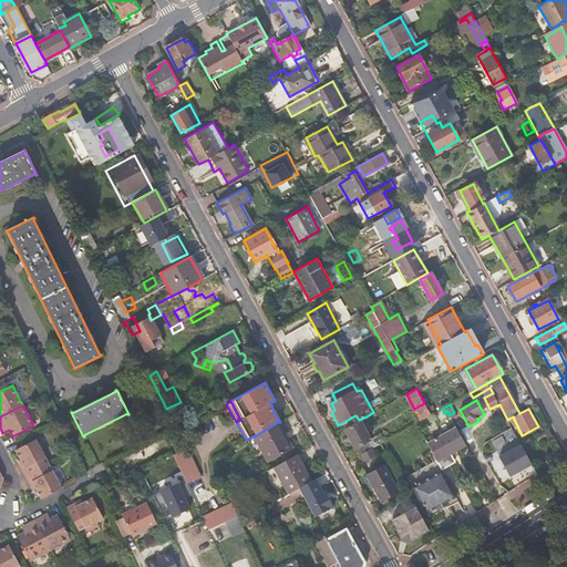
[(369,421),(367,416),(359,420),(360,422),(346,430),(359,455),(373,446),(362,425),(369,421)]
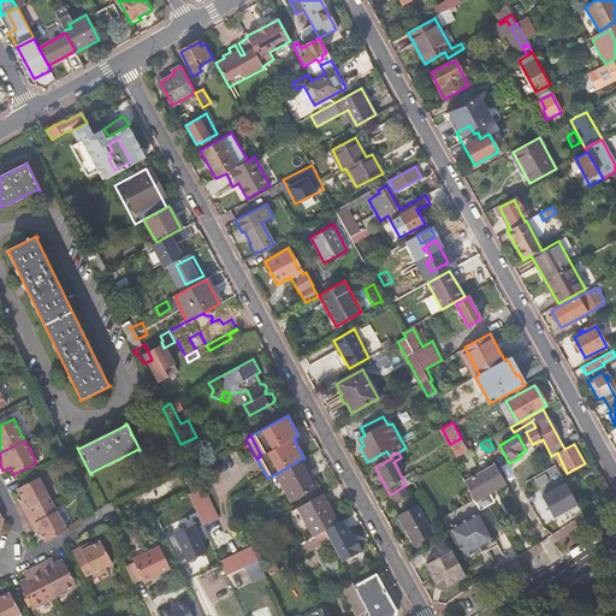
[(302,458),(278,473),(292,499),(317,486),(302,458)]
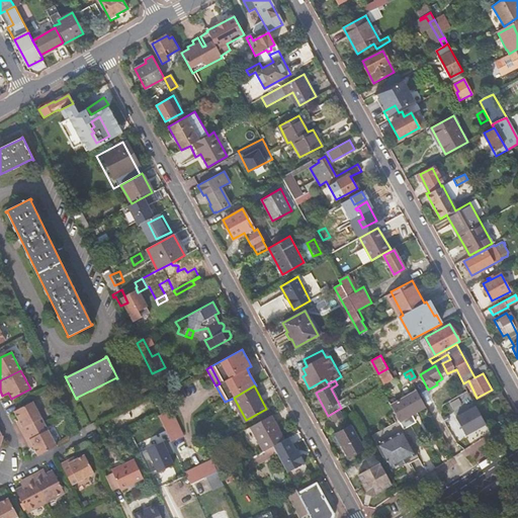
[(397,402),(395,399),(389,402),(396,415),(413,406),(416,412),(425,407),(416,392),(397,402)]
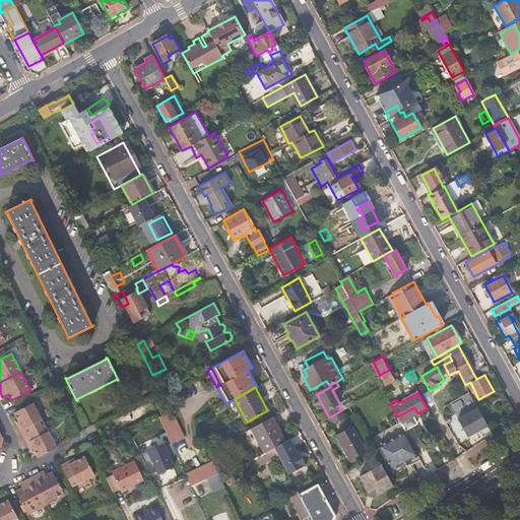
[(18,427),(23,437),(44,426),(33,402),(17,410),(14,412),(18,421),(20,426),(18,427)]
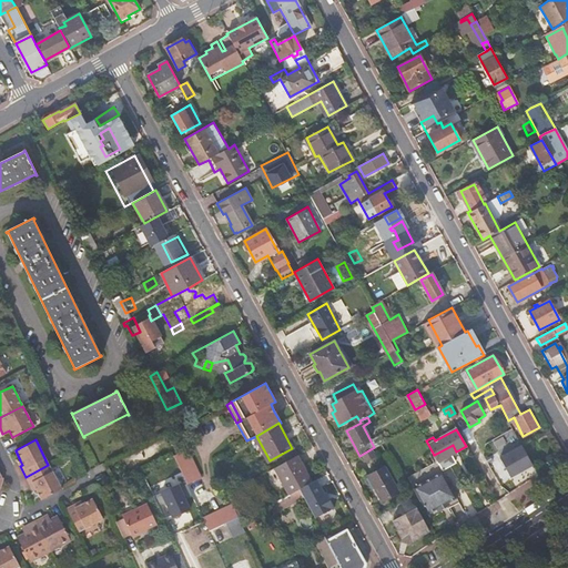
[(186,449),(185,450),(173,456),(176,464),(190,457),(186,449)]
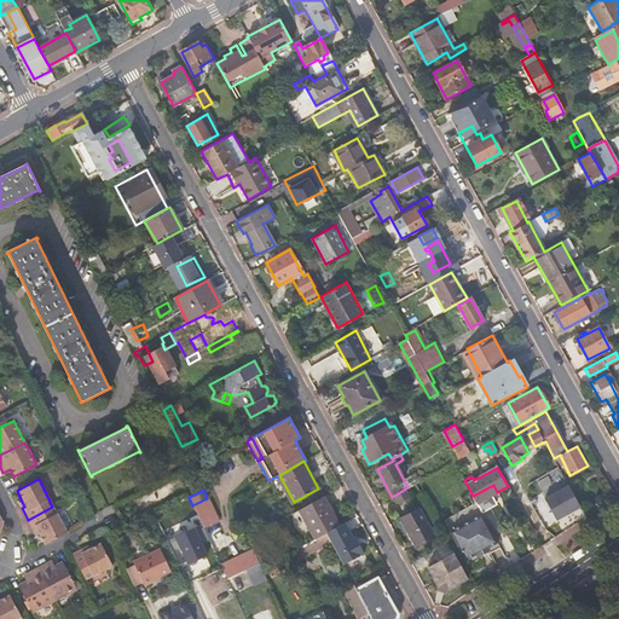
[(323,497),(294,513),(300,524),(305,521),(316,539),(325,533),(339,526),(323,497)]
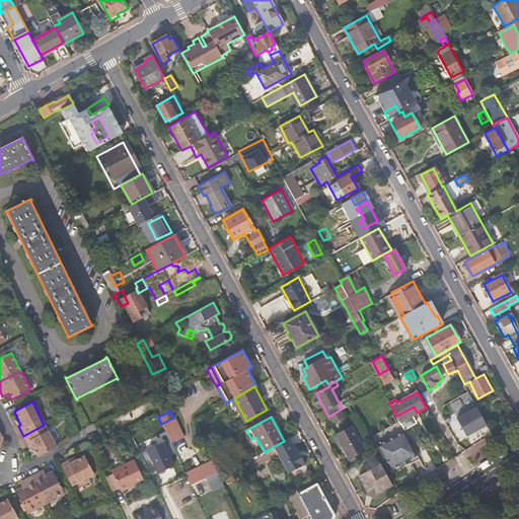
[(484,417),(468,426),(472,435),(488,427),(484,417)]
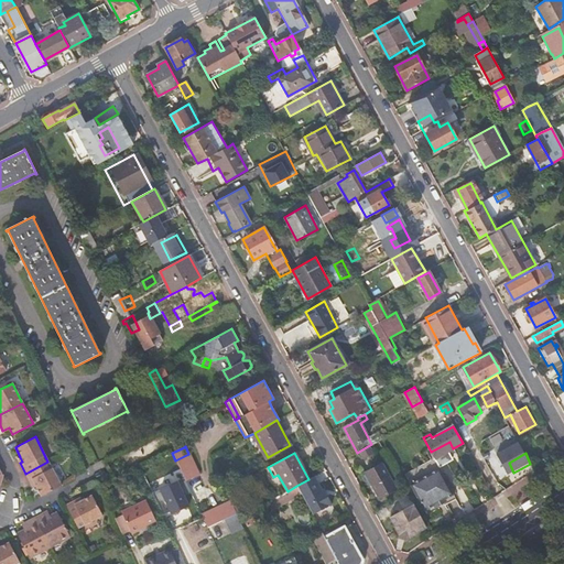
[(192,461),(188,454),(175,461),(179,467),(192,461)]
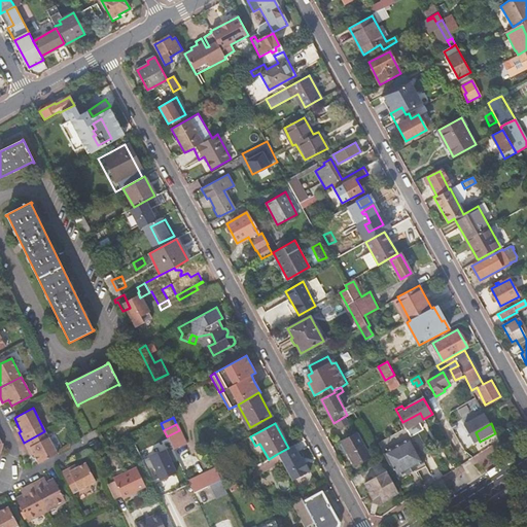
[(406,428),(378,443),(396,477),(405,471),(406,473),(416,468),(415,466),(423,462),(406,428)]
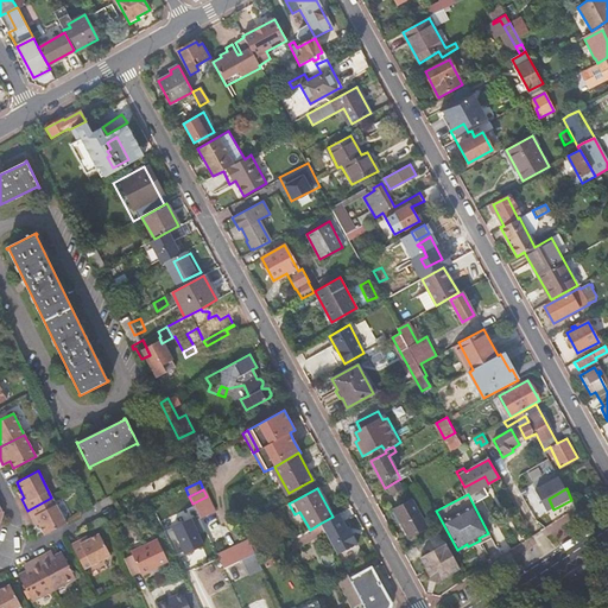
[(196,512),(210,505),(207,496),(192,504),(196,512)]
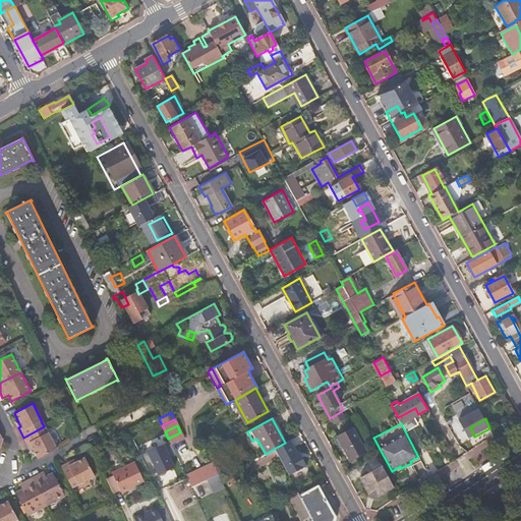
[(44,426),(23,438),(27,446),(31,445),(33,449),(38,458),(56,449),(44,426)]
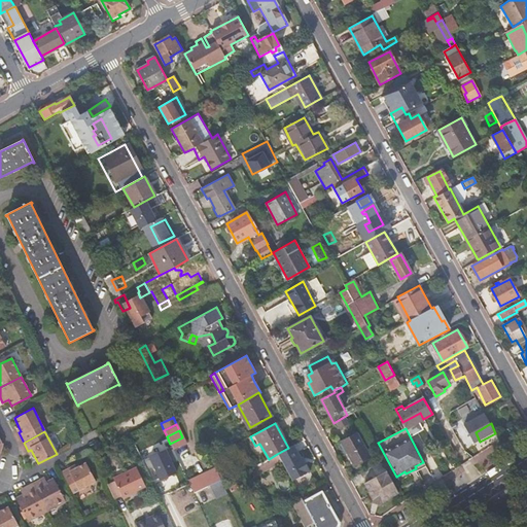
[(357,433),(343,441),(355,464),(370,457),(357,433)]
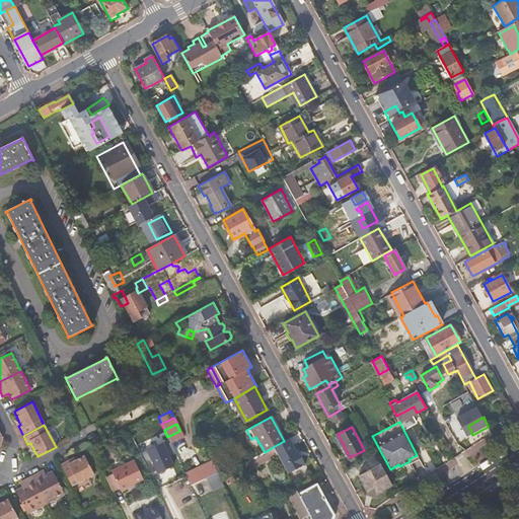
[(167,437),(170,443),(182,437),(179,431),(167,437)]
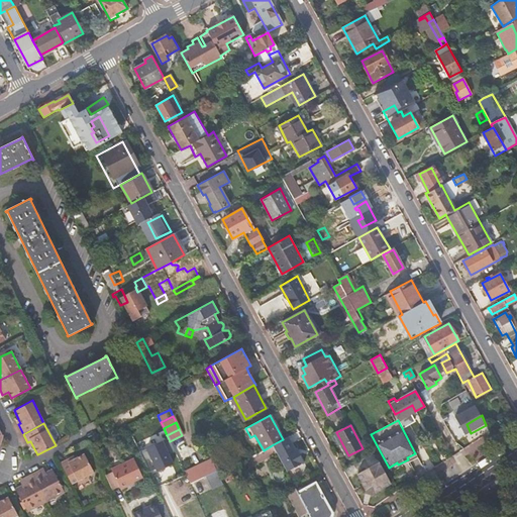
[(295,450),(288,436),(283,439),(272,445),(286,472),(304,462),(299,453),(297,449),(295,450)]
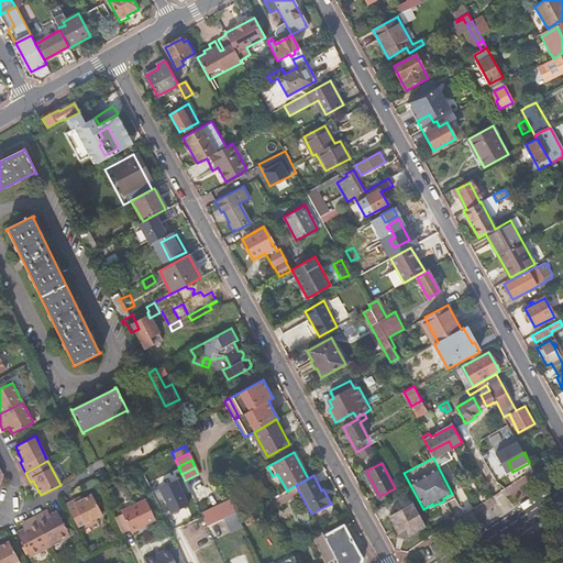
[(183,477),(161,485),(169,511),(191,504),(183,477)]
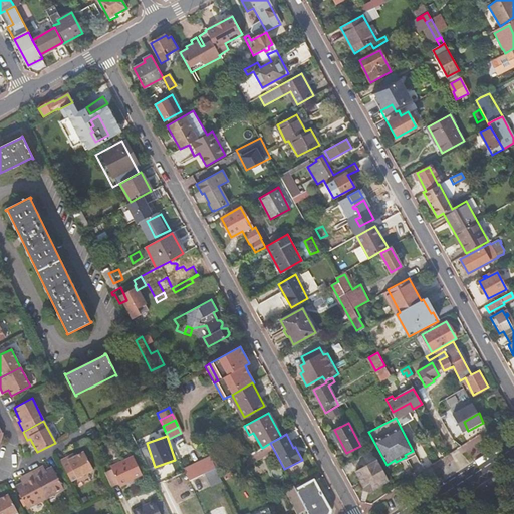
[(270,443),(262,448),(253,453),(256,458),(273,449),(270,443)]
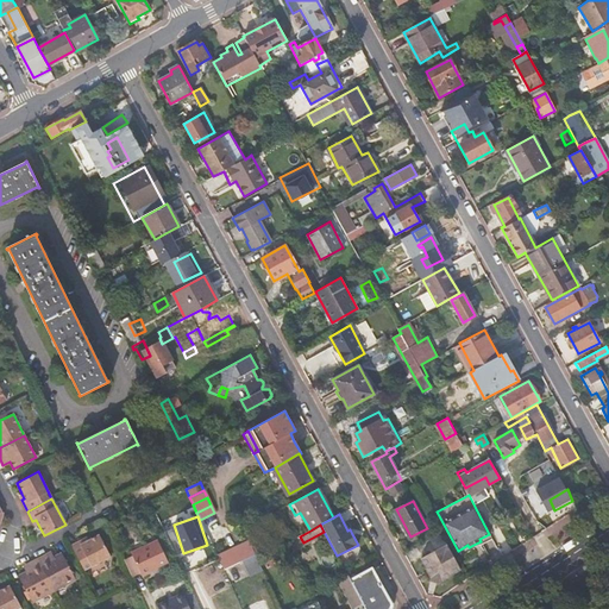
[(83,542),(82,540),(71,545),(85,570),(111,557),(99,534),(88,540),(83,542)]
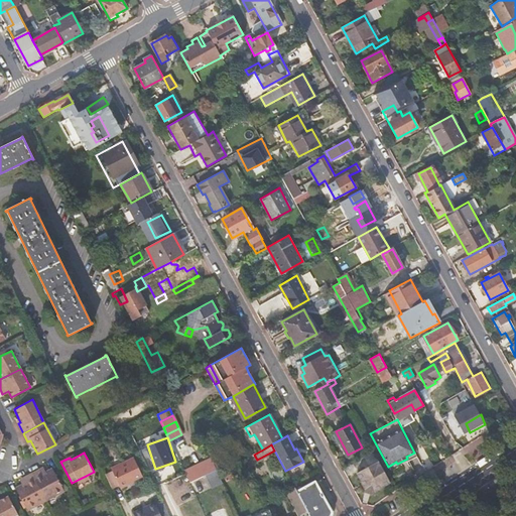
[(133,457),(111,468),(121,488),(143,477),(133,457)]
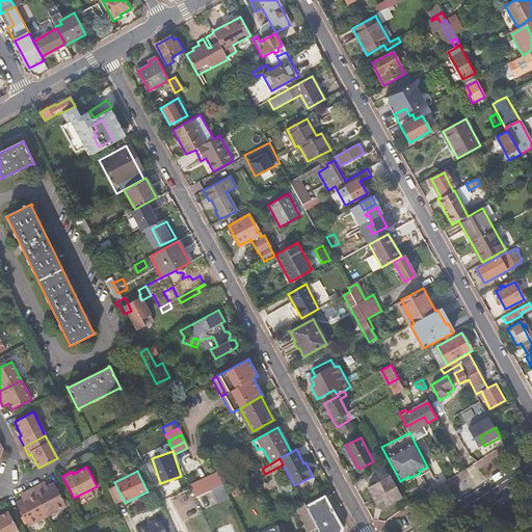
[(217,473),(189,485),(195,498),(222,484),(217,473)]
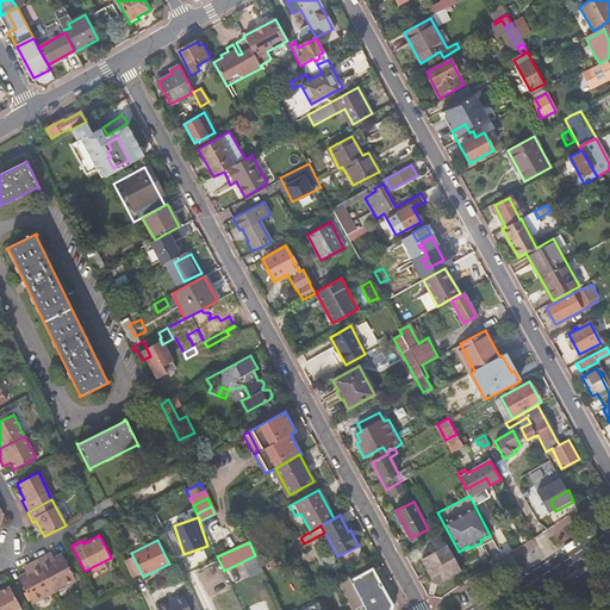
[(460,570),(447,546),(423,559),(428,568),(427,568),(433,579),(431,583),(441,586),(442,583),(452,577),(450,576),(460,570)]
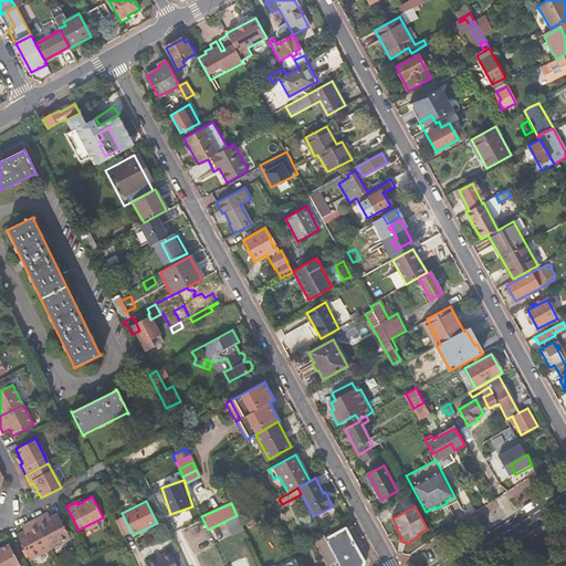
[(44,514),(34,520),(50,548),(70,537),(58,514),(50,517),(46,520),(44,514)]
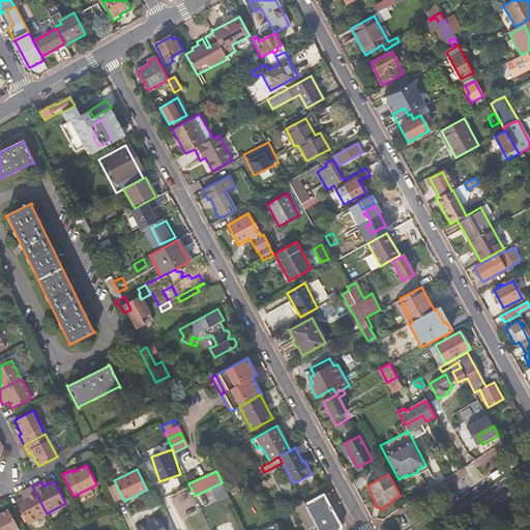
[(167,481),(159,486),(164,493),(171,489),(167,481)]
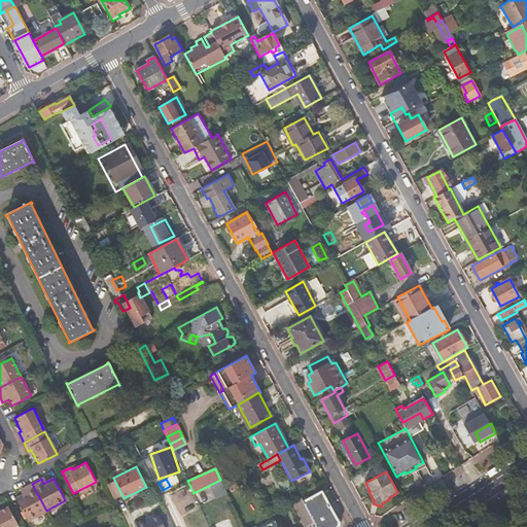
[(235,480),(227,483),(231,491),(238,488),(235,480)]
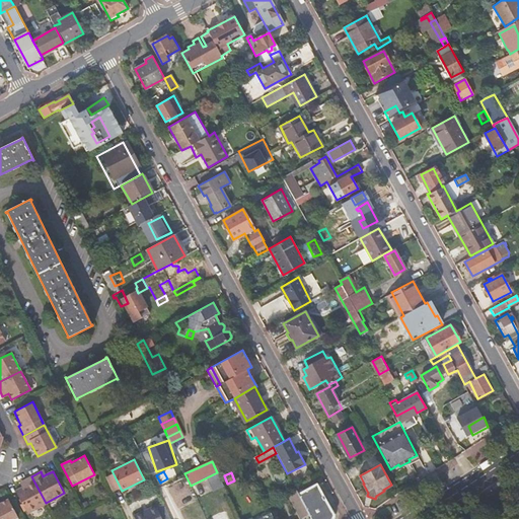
[(46,503),(31,476),(23,480),(25,486),(22,488),(16,492),(17,494),(27,512),(46,503)]
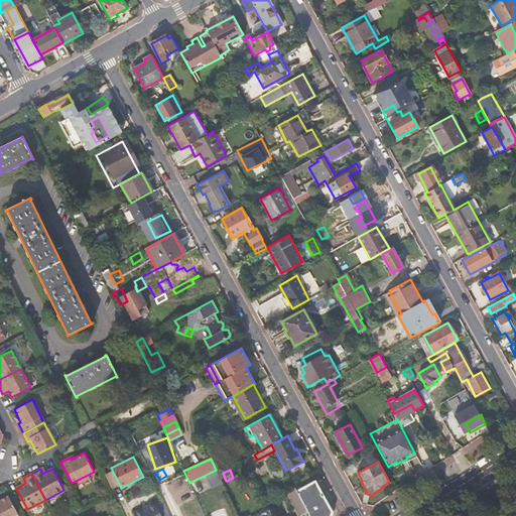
[(306,511),(308,515),(330,515),(331,512),(315,482),(297,492),(295,489),(294,490),(299,499),(306,511)]
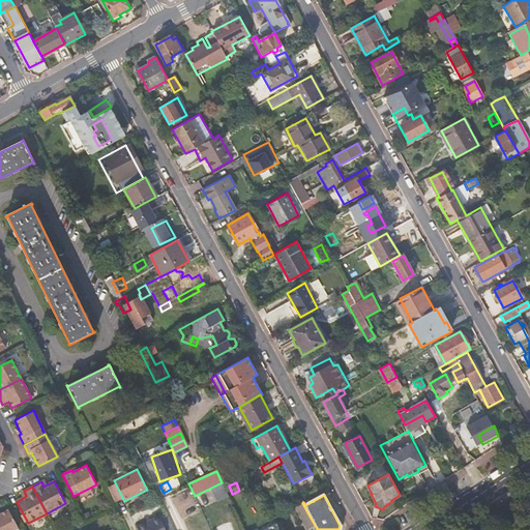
[(0,529),(15,529),(19,528),(8,509),(0,513),(0,529)]
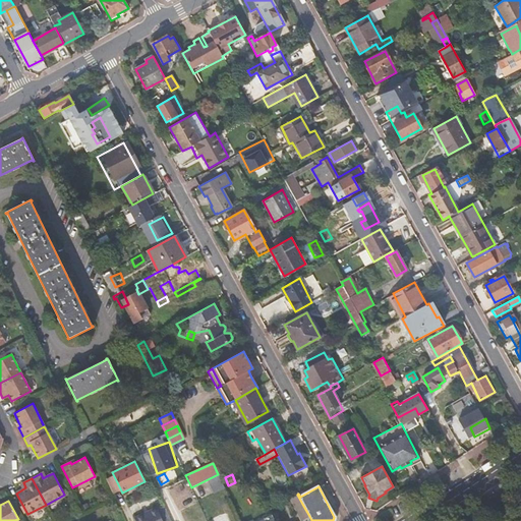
[(300,520),(309,516),(302,504),(294,508),(300,520)]
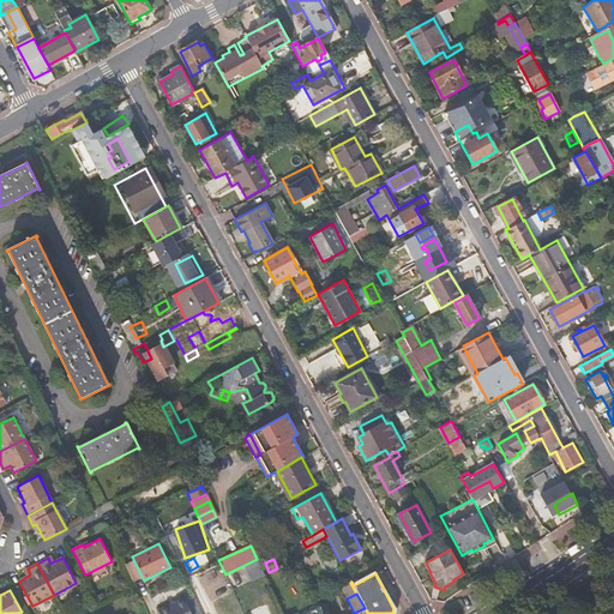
[(202,613),(193,596),(185,600),(184,597),(157,611),(158,613),(202,613)]
